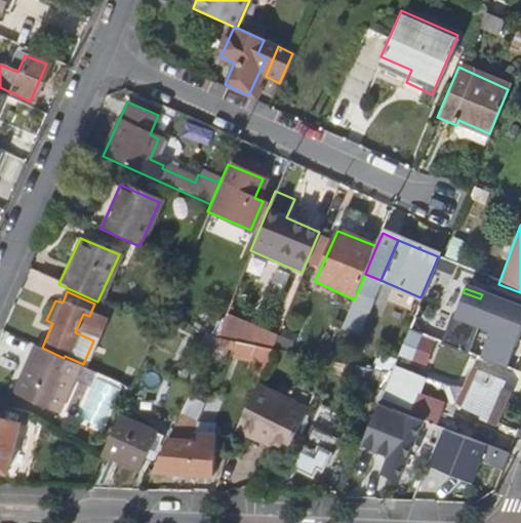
[(354,299),(342,328),(359,334),(374,297),(358,291),(354,299)]
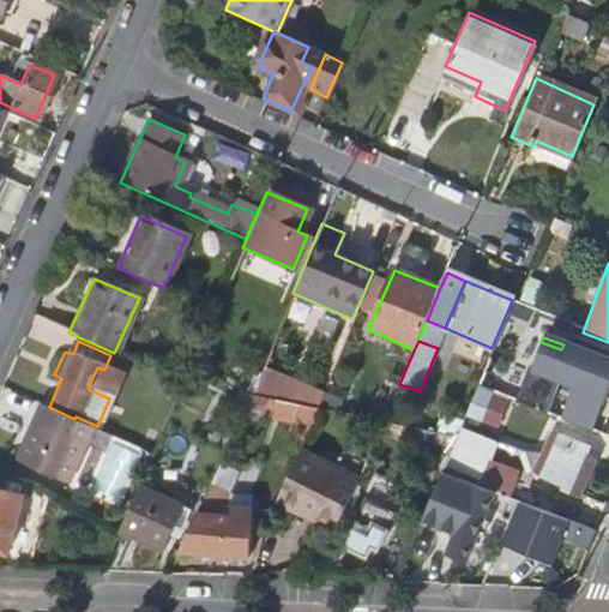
[(590,433),(608,383),(608,361),(564,345),(561,349),(541,342),(530,370),(526,369),(513,403),(543,415),(555,383),(570,388),(558,420),(590,433)]
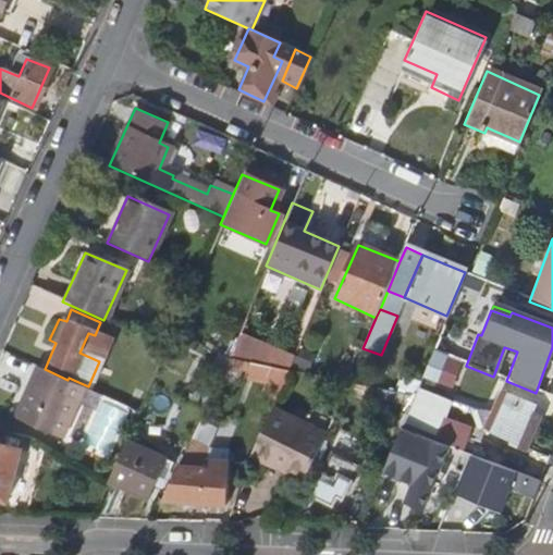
[(237,332),(226,360),(249,365),(265,367),(272,346),(237,332)]
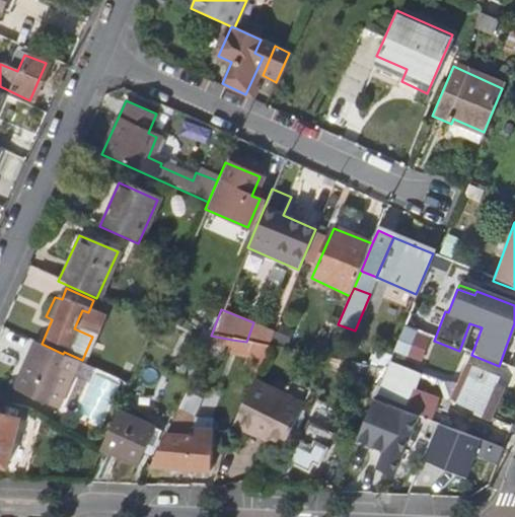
[(88,312),(82,310),(74,328),(92,337),(101,318),(88,312)]
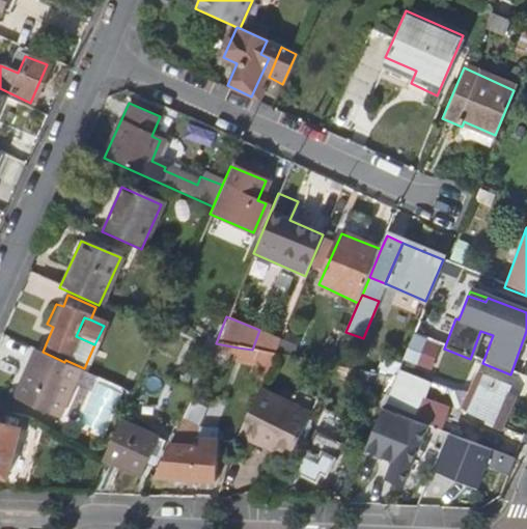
[(272,354),(279,338),(259,330),(252,350),(272,354)]
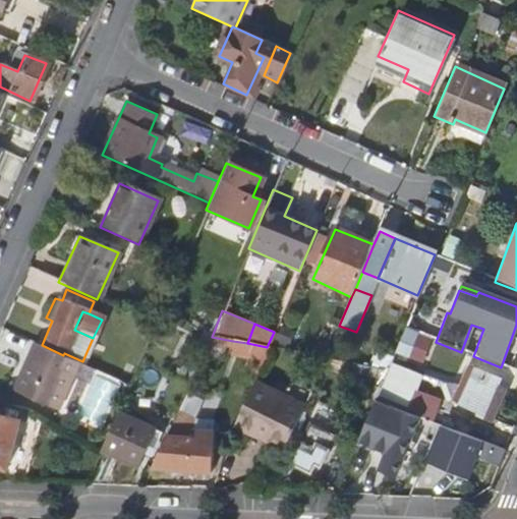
[(233,341),(212,337),(206,350),(224,359),(233,341)]
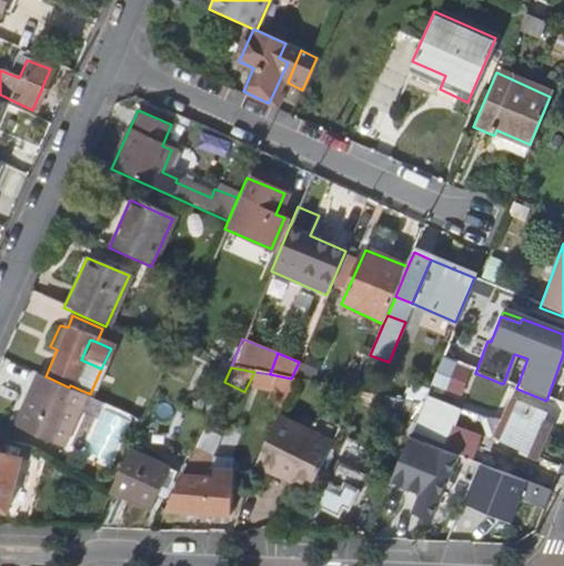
[(86,396),(41,376),(34,391),(30,390),(13,425),(62,447),(86,396)]
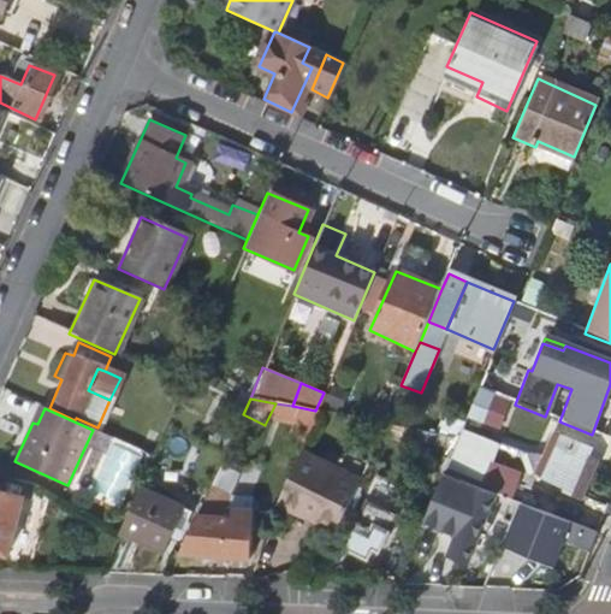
[(558,432),(546,464),(538,460),(531,477),(564,489),(563,493),(577,499),(594,459),(587,456),(591,446),(558,432)]
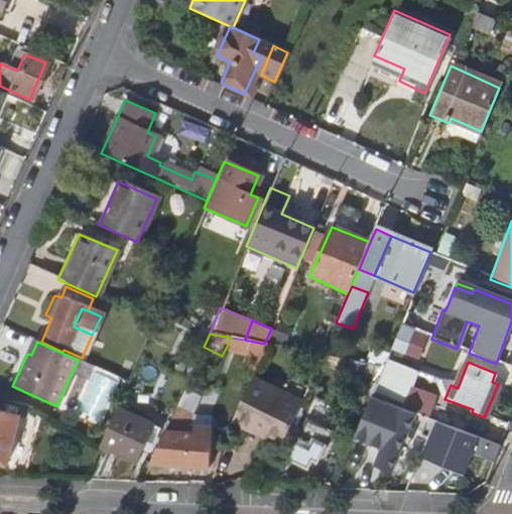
[(123,377),(125,370),(118,367),(115,374),(123,377)]
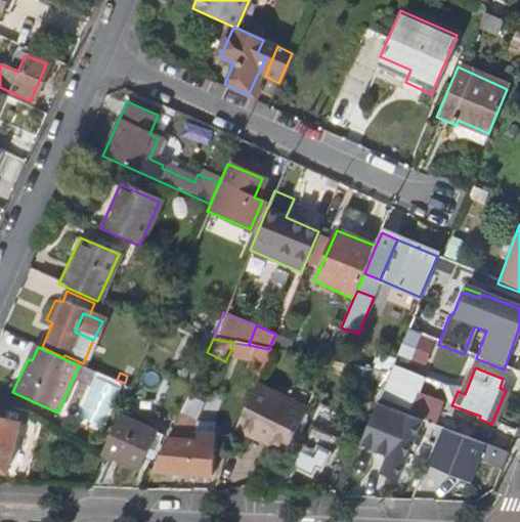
[(284,455),(294,431),(303,411),(288,404),(286,410),(248,393),(229,431),(284,455)]
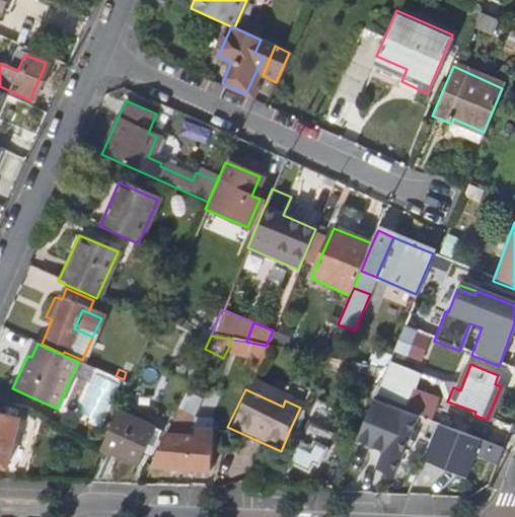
[(416,414),(373,397),(355,440),(382,450),(375,468),(391,474),(416,414)]
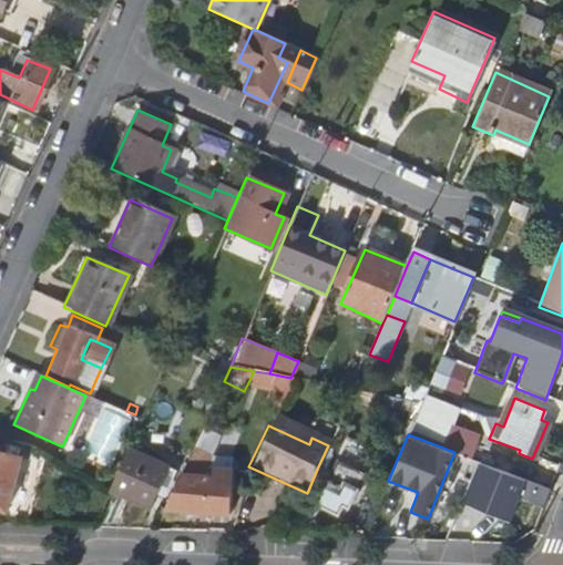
[(130,443),(110,488),(110,489),(151,506),(171,461),(130,443)]
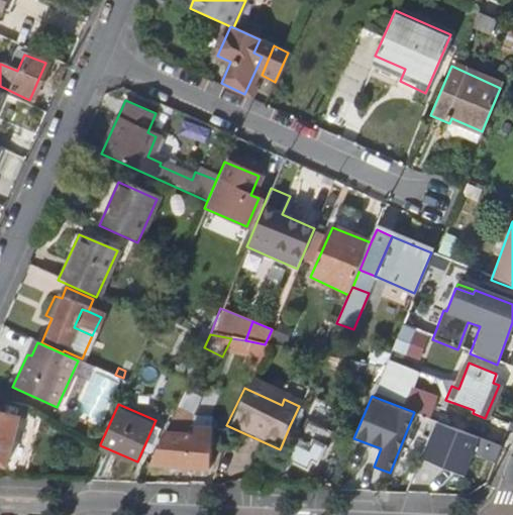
[(433,420),(454,427),(459,414),(445,409),(444,413),(422,404),(418,414),(433,420)]
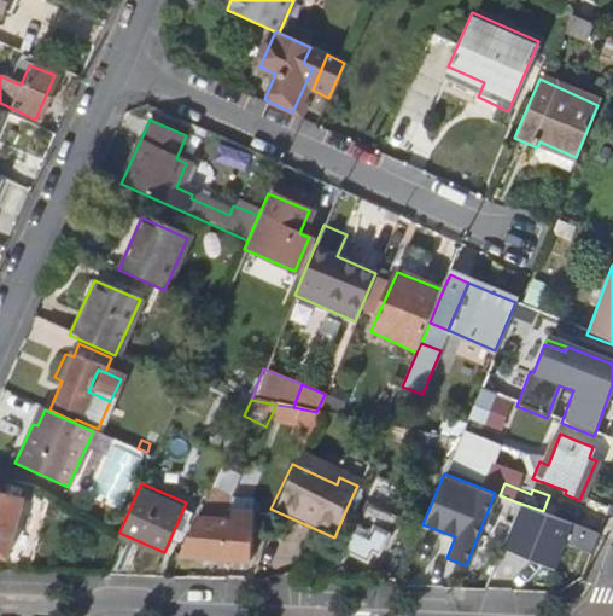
[(0,553),(1,553),(17,487),(12,486),(10,494),(0,492),(0,553)]
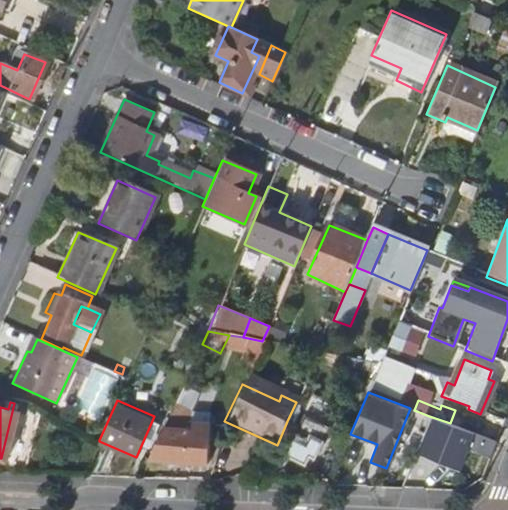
[(173,404),(148,456),(205,461),(208,422),(187,420),(188,409),(173,404)]
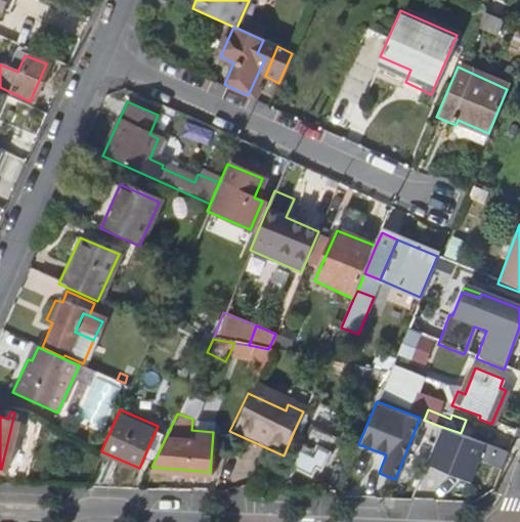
[(461,433),(439,426),(426,463),(468,480),(477,458),(500,466),(506,450),(461,433)]
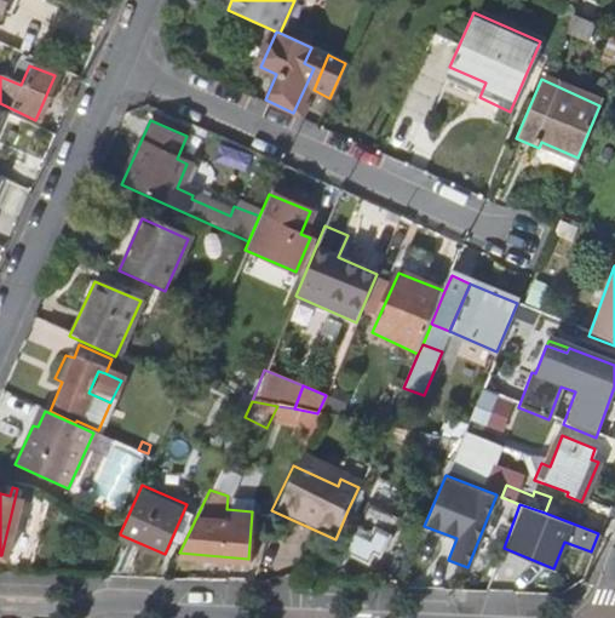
[(335,539),(326,558),(343,565),(350,551),(375,564),(380,554),(386,556),(403,519),(374,505),(368,519),(348,510),(335,539)]
